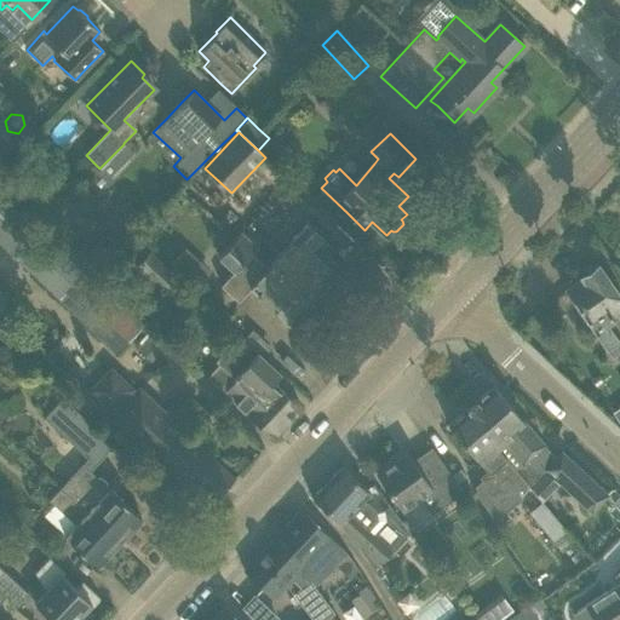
[(124,144),(108,160),(116,168),(132,153),(124,144)]
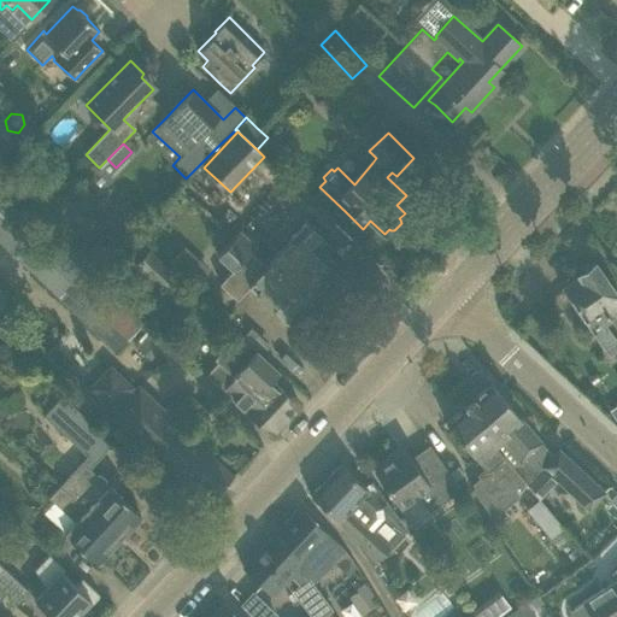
[(0,241),(15,256),(17,258),(19,259),(59,298),(115,353),(141,327),(5,195),(0,199),(0,241)]
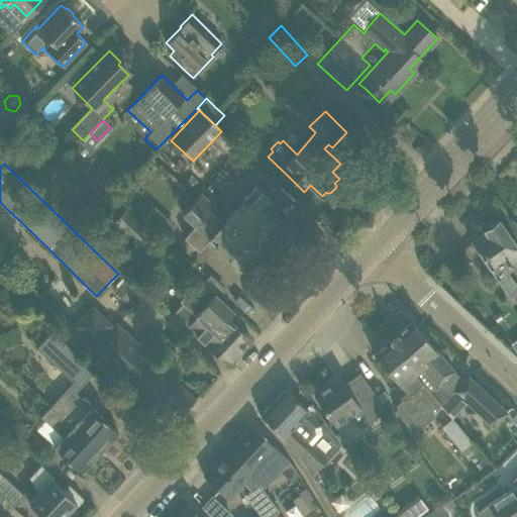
[(255,186),(229,214),(270,251),(274,248),(272,239),(287,224),(267,205),(272,200),(255,186)]
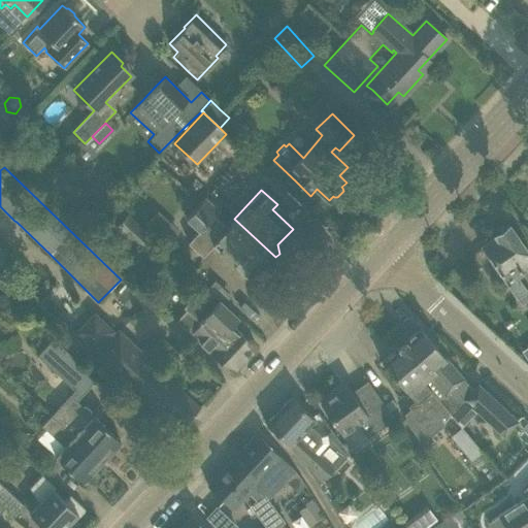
[(212,244),(234,263),(249,276),(263,261),(273,261),(275,257),(234,219),(227,227),(215,216),(219,210),(204,198),(186,219),(198,231),(188,242),(202,256),(212,244)]
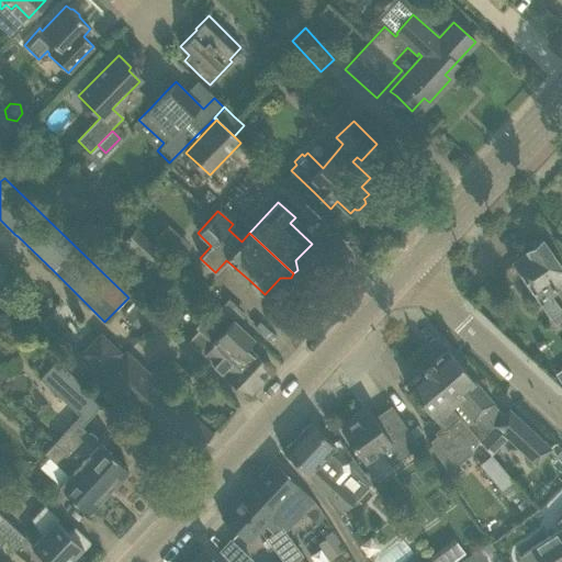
[(150,267),(163,254),(135,228),(123,240),(150,267)]
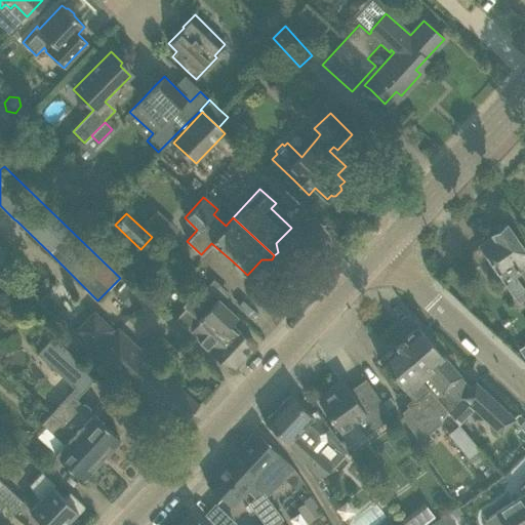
[(165,243),(174,234),(154,214),(145,224),(165,243)]
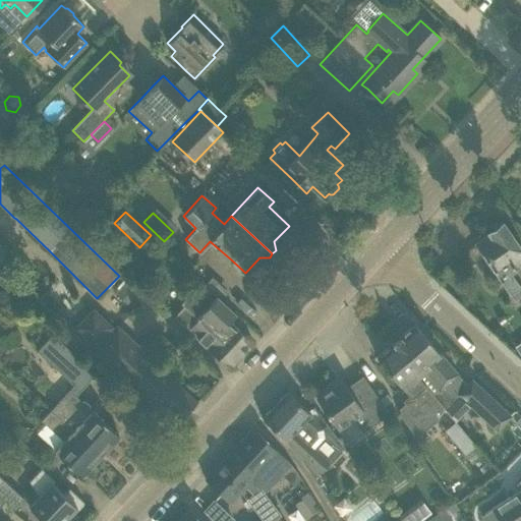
[(490,230),(473,242),(514,300),(520,294),(520,286),(511,272),(516,269),(514,266),(520,259),(520,247),(514,238),(503,222),(500,224),(497,223),(490,227),(490,230)]
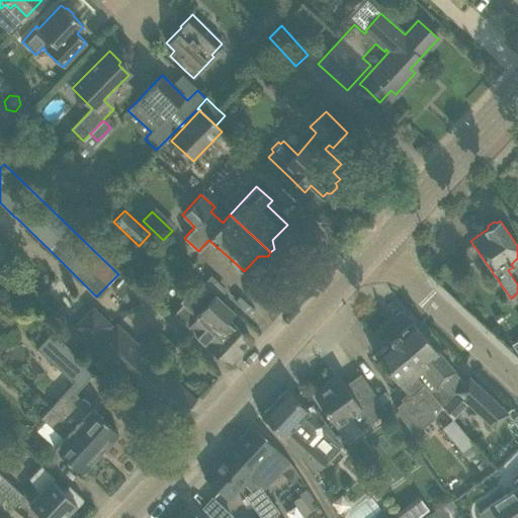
[(126,279),(114,291),(127,304),(131,300),(136,306),(142,298),(137,293),(143,286),(132,275),(127,280),(126,279)]
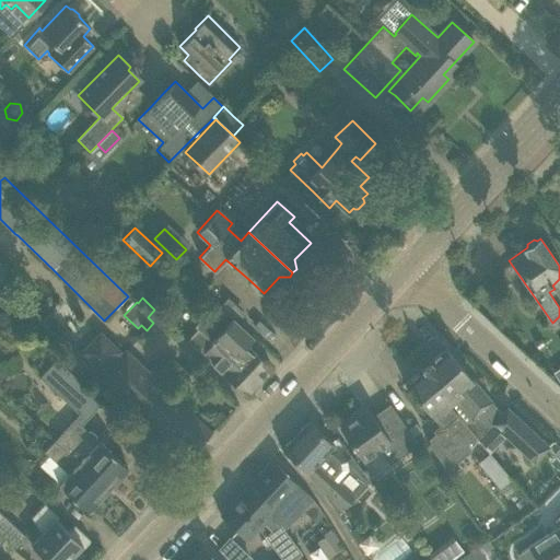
[(198,328),(187,341),(201,353),(230,380),(246,395),(271,368),(256,352),(246,345),(225,326),(232,318),(220,306),(211,316),(207,312),(195,326),(198,328)]
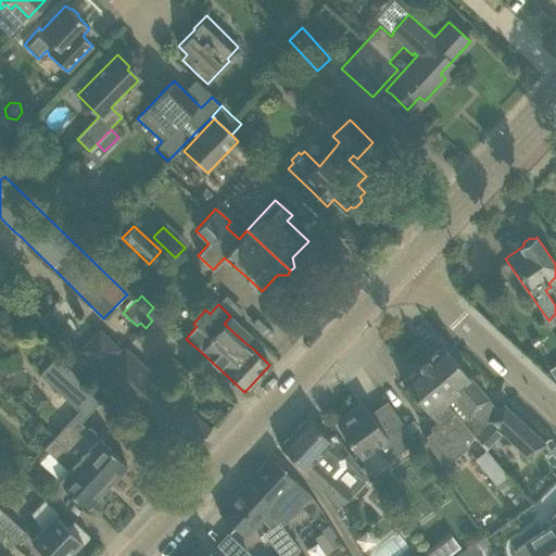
[(139,412),(165,386),(125,348),(121,351),(98,330),(80,350),(103,370),(100,374),(139,412)]
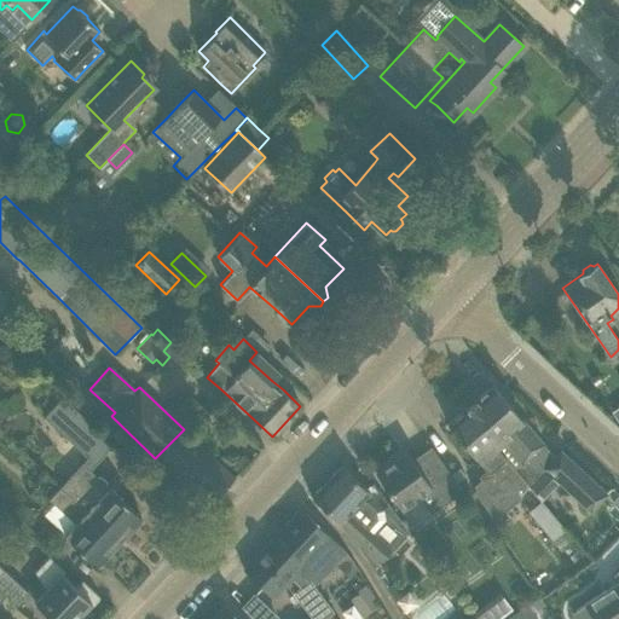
[(106,410),(76,383),(64,397),(93,423),(106,410)]
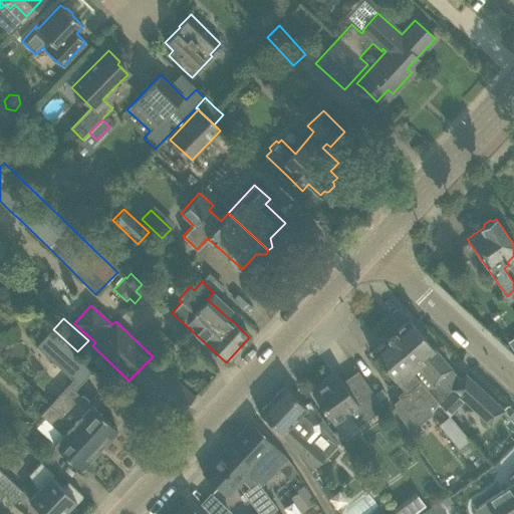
[(408,319),(389,335),(397,346),(414,366),(411,369),(440,404),(453,390),(460,379),(408,319)]
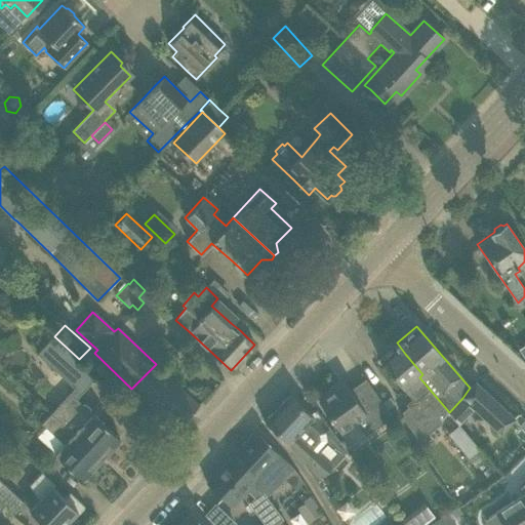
[(52,336),(37,354),(73,387),(74,388),(70,392),(76,398),(94,378),(86,371),(88,370),(52,336)]
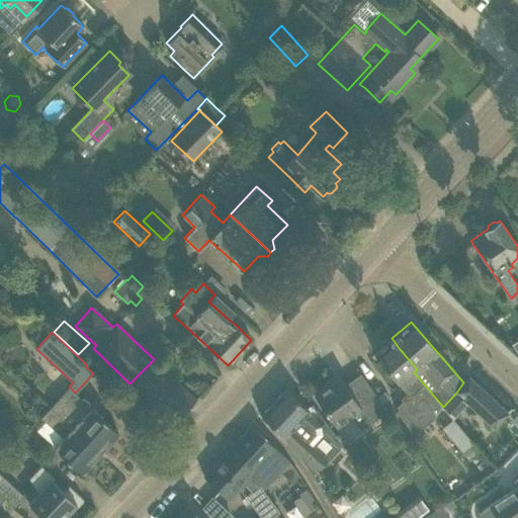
[(430,413),(440,404),(443,407),(414,372),(417,369),(400,349),(392,338),(373,354),(408,394),(402,400),(404,402),(398,407),(400,410),(397,412),(410,430),(414,427),(418,431),(434,418),(430,413)]
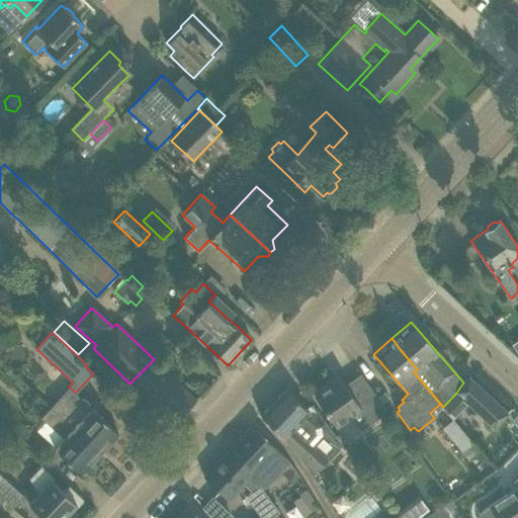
[(181,385),(154,359),(130,383),(153,406),(146,413),(157,425),(165,417),(172,424),(195,399),(181,385)]
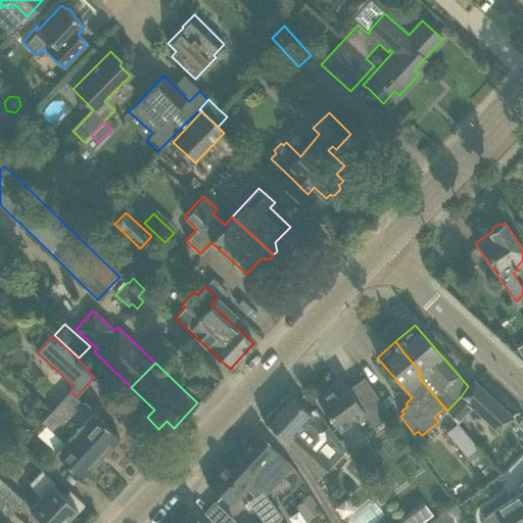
[(342,382),(318,399),(329,417),(340,432),(354,422),(364,415),(373,428),(390,416),(378,397),(366,380),(349,392),(342,382)]
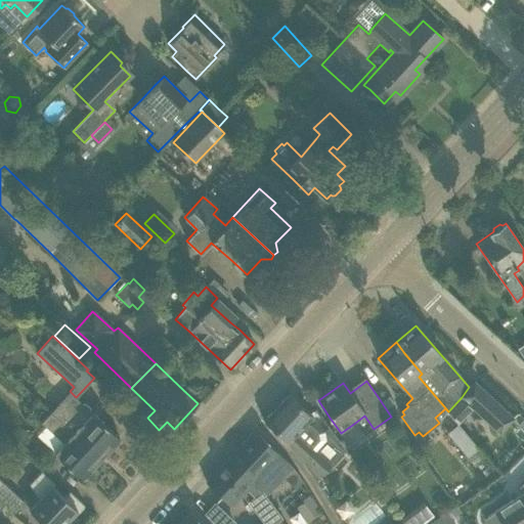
[(462,397),(499,432),(513,418),(474,382),(469,387),(462,397)]
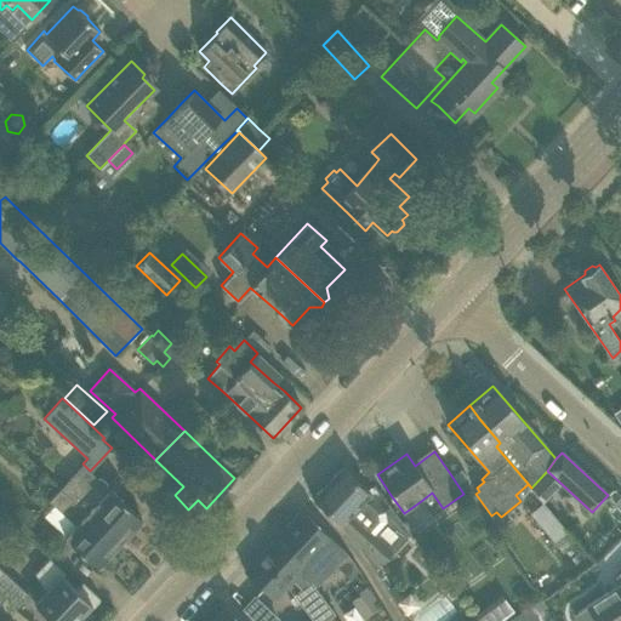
[(60,488),(118,542),(141,517),(123,501),(107,486),(108,483),(101,477),(98,478),(83,463),(60,488)]
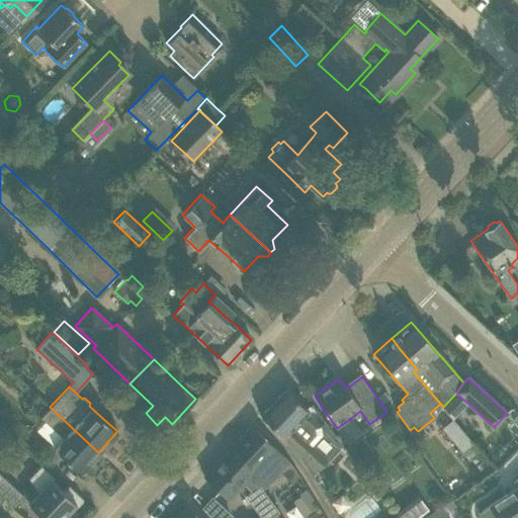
[(309,411),(299,403),(284,389),(260,415),(306,458),(306,459),(318,470),(328,459),(310,442),(316,435),(314,426),(307,420),(301,419),(309,411)]
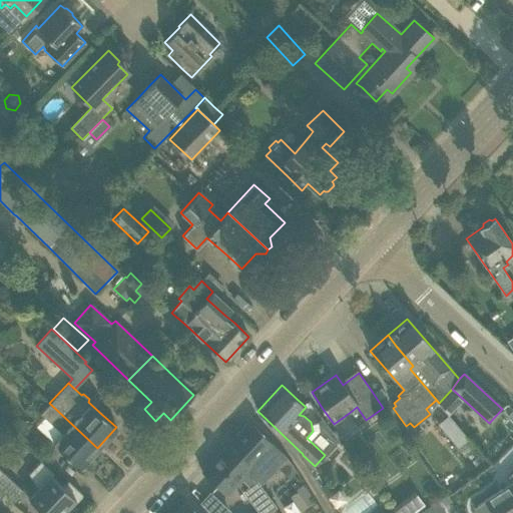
[(53,443),(65,454),(80,467),(97,448),(49,403),(40,413),(62,433),(53,443)]
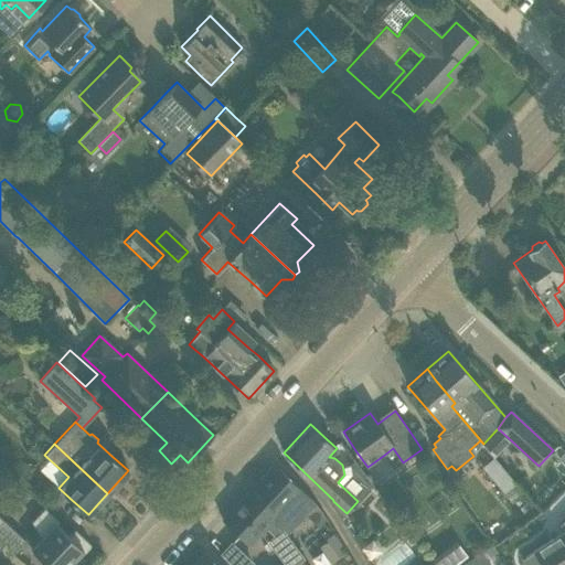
[(515,483),(493,457),(481,467),(503,493),(512,503),(523,492),(515,483)]
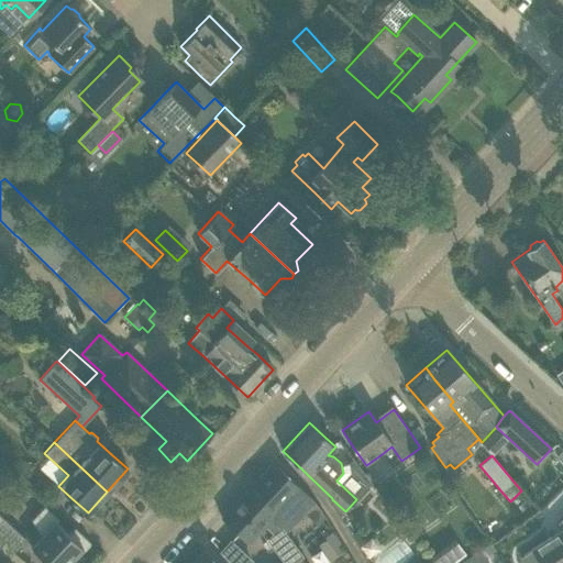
[(279,525),(284,531),(313,500),(289,476),(273,462),(245,492),(279,525)]
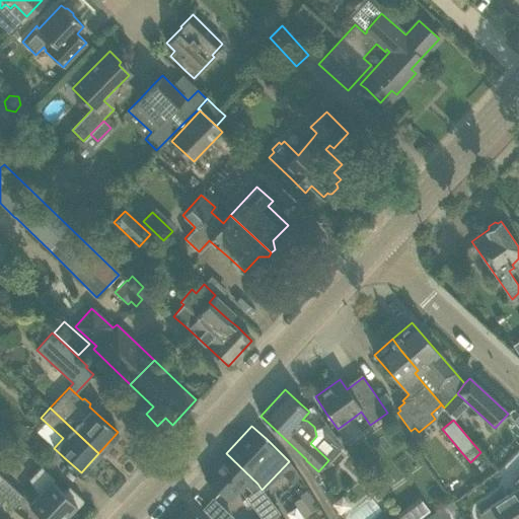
[(226,453),(204,476),(228,500),(242,486),(245,483),(250,488),(249,490),(251,491),(245,497),(262,518),(271,518),(278,514),(280,512),(262,490),(257,484),(226,453)]
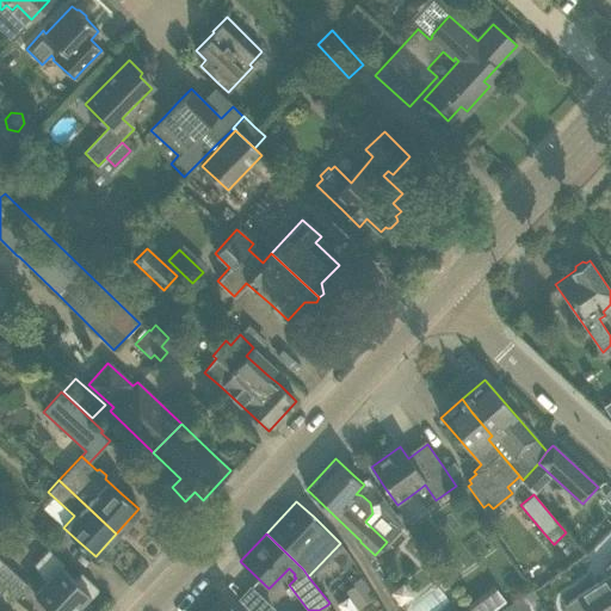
[(610,538),(593,557),(605,568),(610,561),(610,538)]
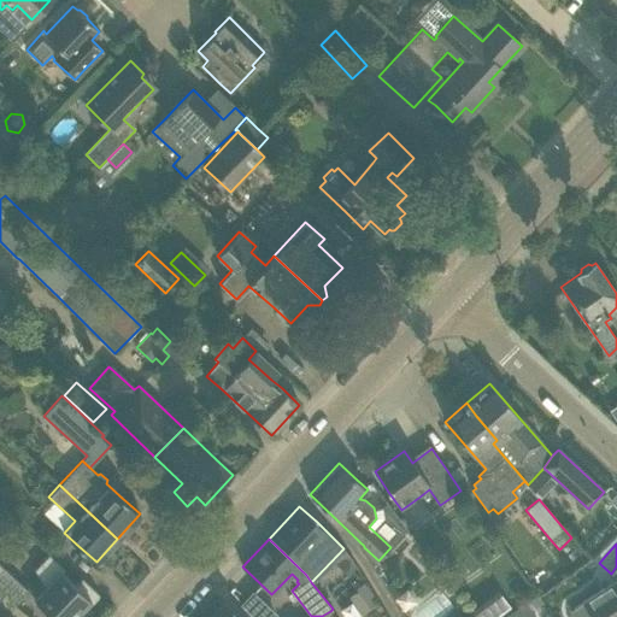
[(46,587),(33,599),(52,616),(76,616),(82,611),(83,611),(100,594),(82,577),(76,586),(63,573),(66,570),(50,554),(35,569),(46,587)]
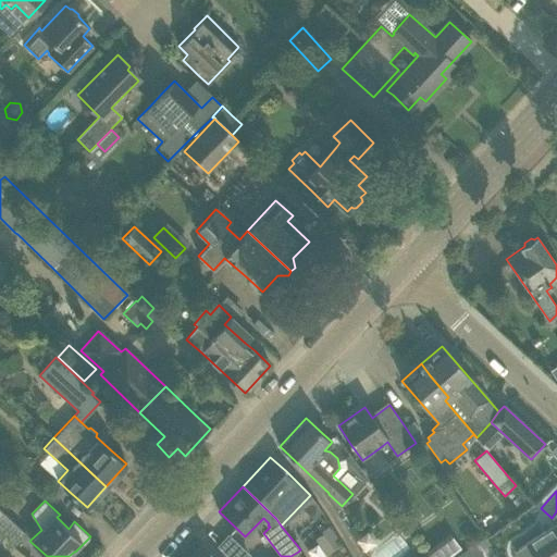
[(0,530),(4,535),(15,545),(26,533),(0,508),(0,530)]
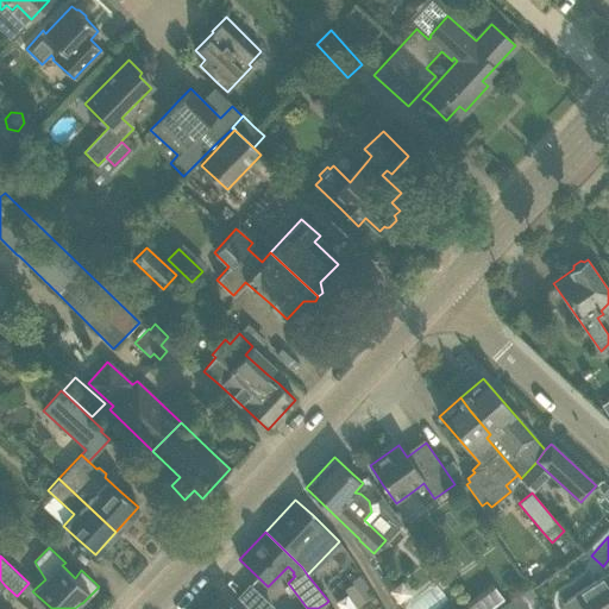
[(608,608),(608,577),(607,573),(575,594),(562,603),(565,608),(608,608)]
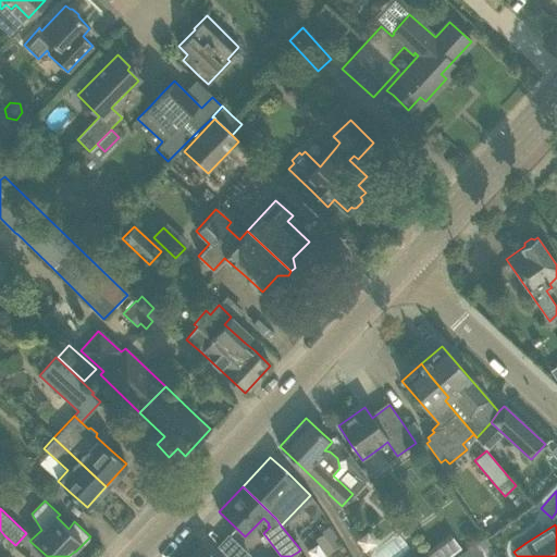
[(326,555),(338,546),(333,537),(334,536),(329,527),(321,531),(323,533),(316,539),(326,555)]
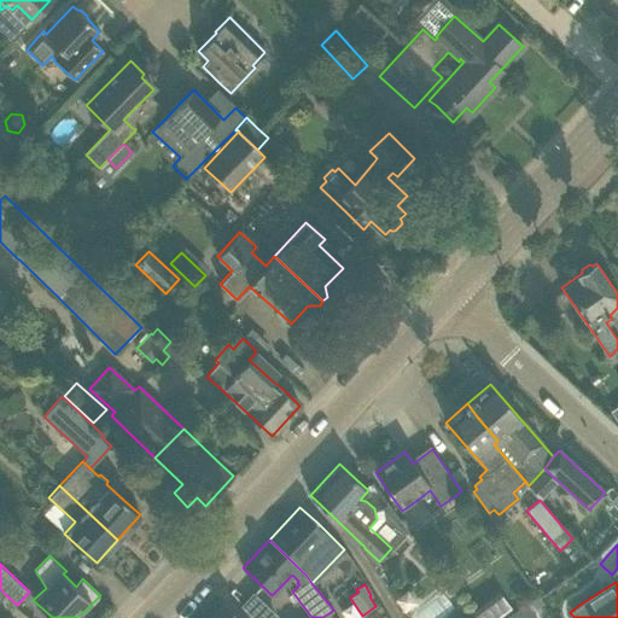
[(555,588),(542,596),(549,608),(563,600),(555,588)]
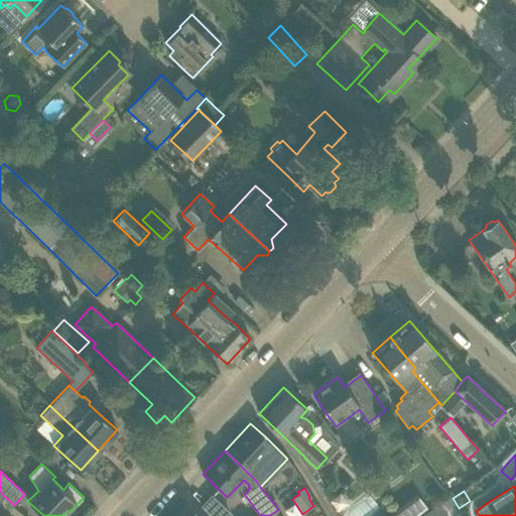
[(198,502),(210,515),(227,515),(231,513),(208,492),(198,502)]
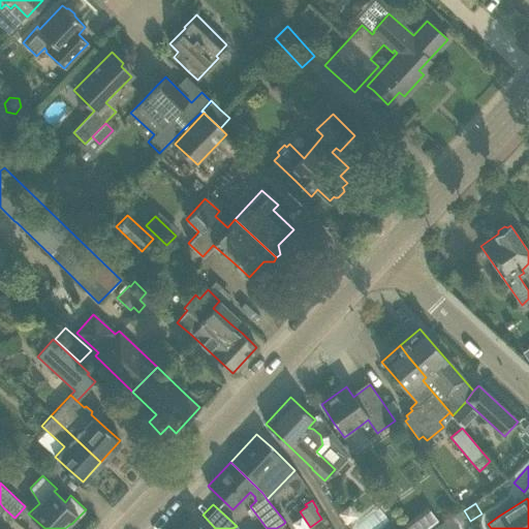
[(449,517),(434,527),(435,528),(458,528),(455,524),(449,517)]
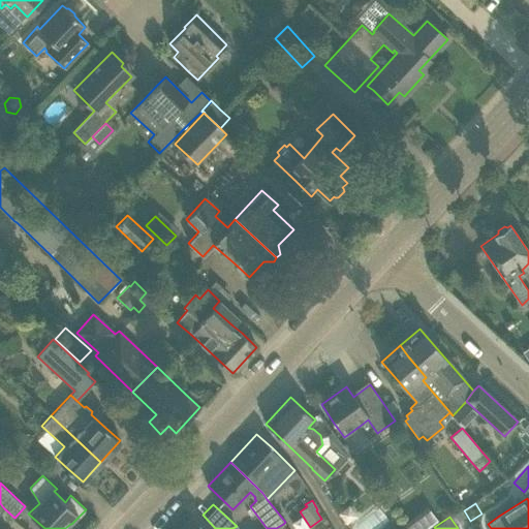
[(204,528),(191,518),(180,528),(204,528)]
